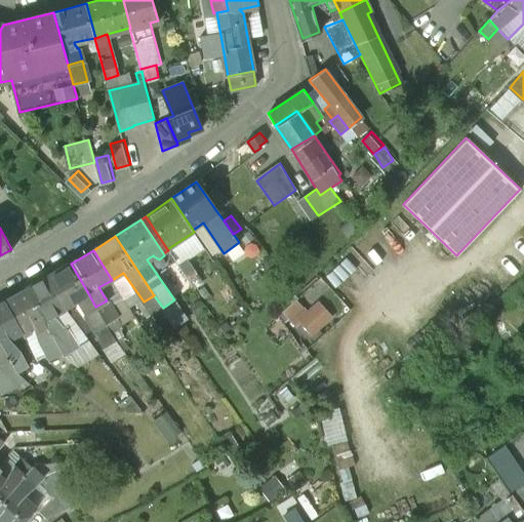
[(189,261),(179,267),(187,278),(196,271),(189,261)]
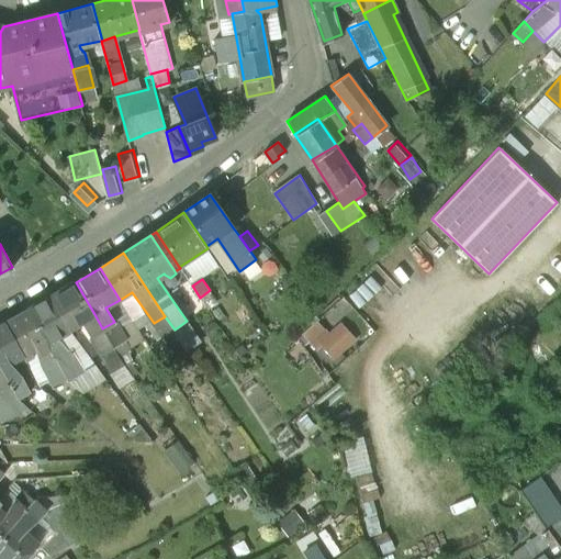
[(76,282),(52,298),(70,333),(74,337),(78,333),(75,326),(81,322),(94,314),(76,282)]
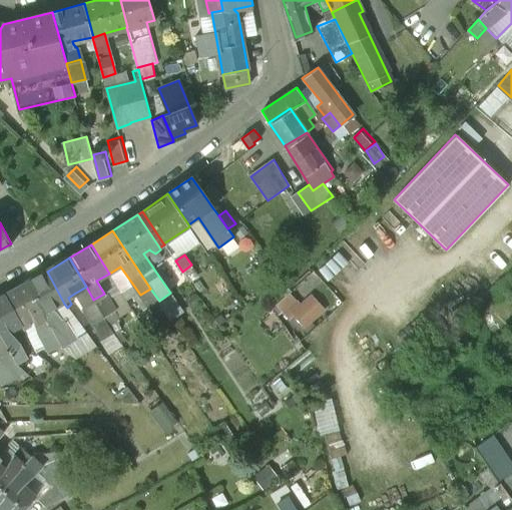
[(140,295),(120,267),(109,274),(124,298),(126,303),(134,296),(140,304),(144,301),(140,295)]
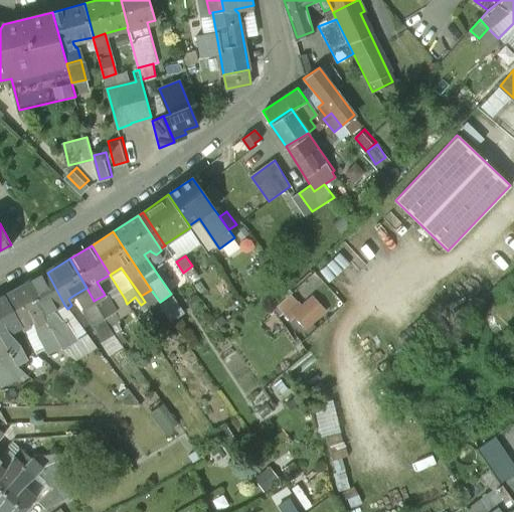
[(315,290),(325,282),(314,270),(277,304),(303,332),(331,307),(315,290)]
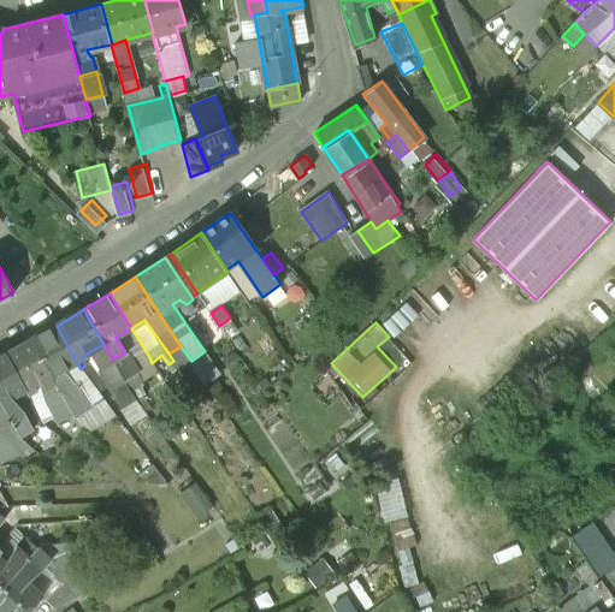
[(77,364),(57,326),(31,339),(72,414),(102,397),(100,393),(81,369),(77,364)]
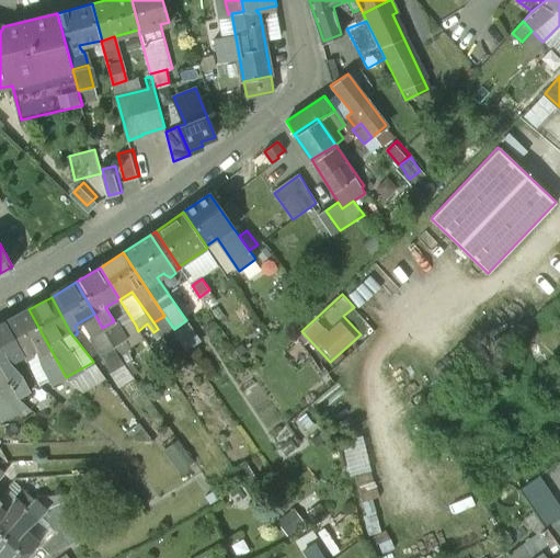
[(66,377),(29,309),(6,321),(26,362),(31,360),(27,354),(36,349),(41,366),(50,382),(55,378),(57,382),(66,377)]
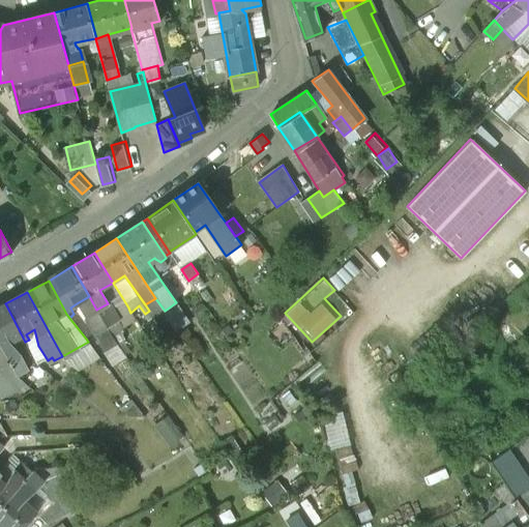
[(96,310),(89,296),(77,303),(95,333),(99,341),(111,333),(110,331),(107,327),(96,310)]
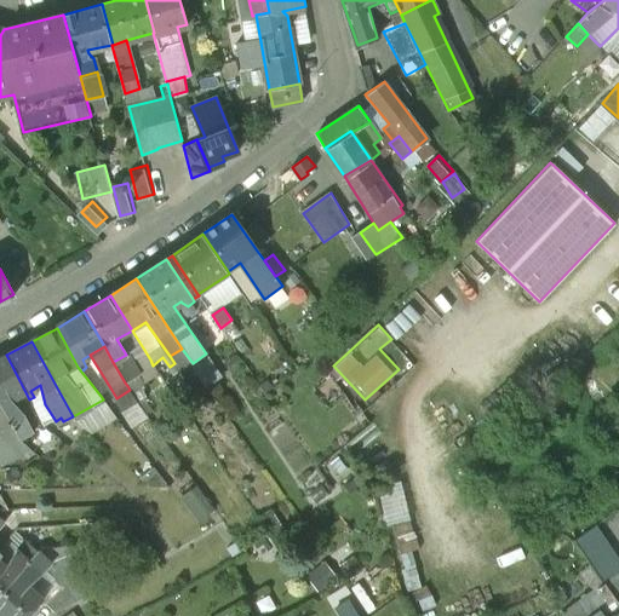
[(182,349),(170,356),(175,363),(170,367),(175,374),(193,363),(182,349)]
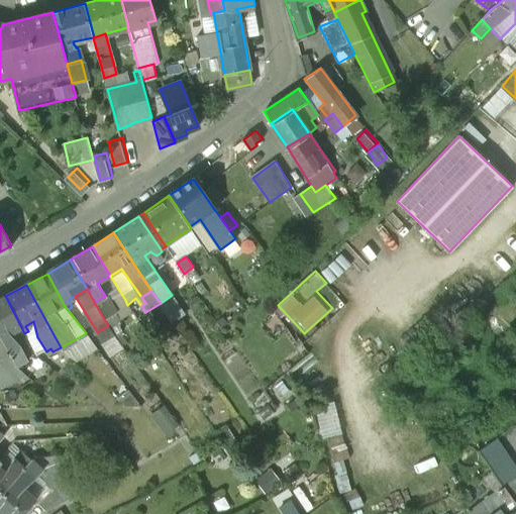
[(20,345),(9,335),(18,330),(21,335),(24,333),(5,296),(0,298),(0,338),(13,365),(16,367),(28,361),(20,345)]
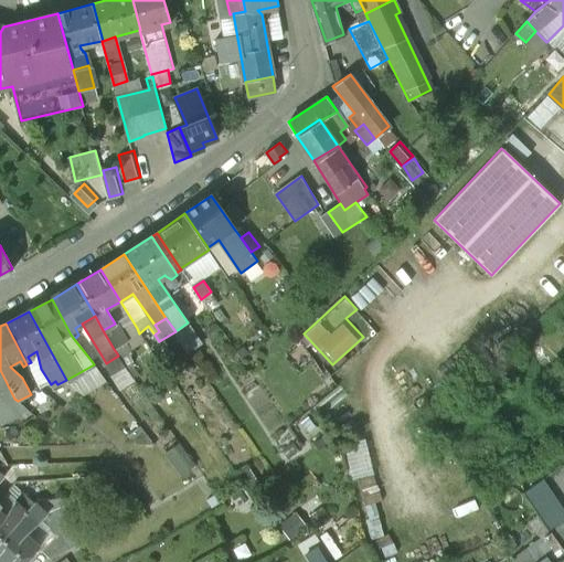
[(102,356),(82,324),(75,328),(78,335),(74,339),(92,361),(102,356)]
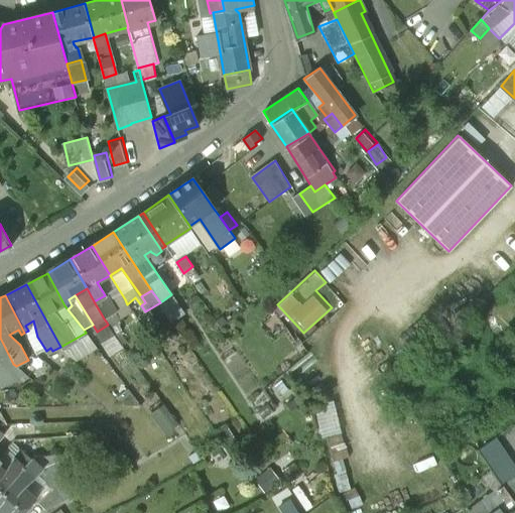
[(105,295),(94,301),(104,318),(110,314),(112,319),(117,316),(105,295)]
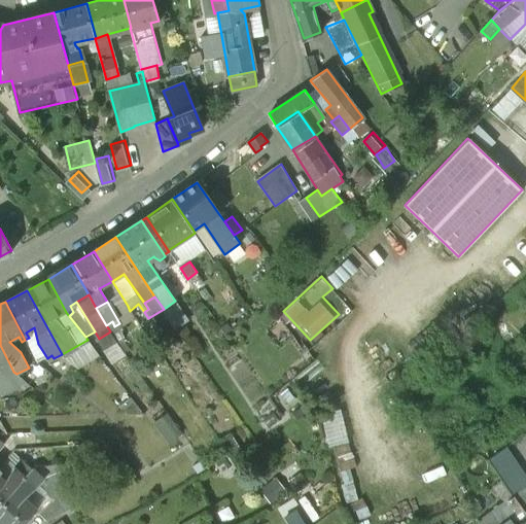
[(128,306),(117,312),(124,323),(135,317),(133,315),(130,311),(128,306)]
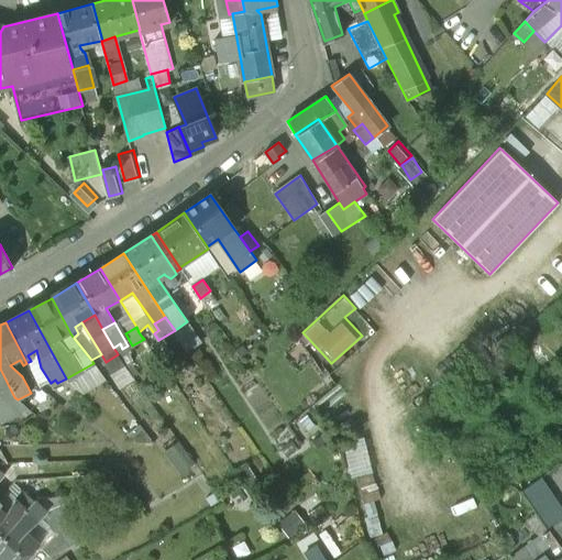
[(41,368),(32,372),(39,385),(42,387),(51,383),(41,368)]
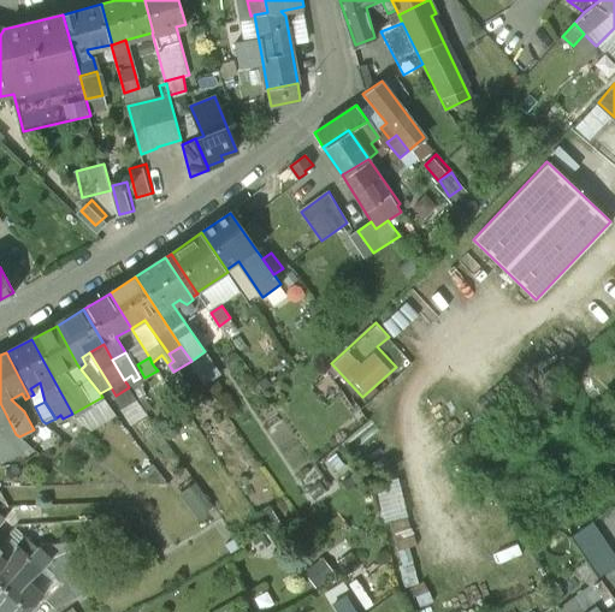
[(16,434),(0,403),(0,449),(3,447),(7,455),(28,444),(19,437),(16,434)]
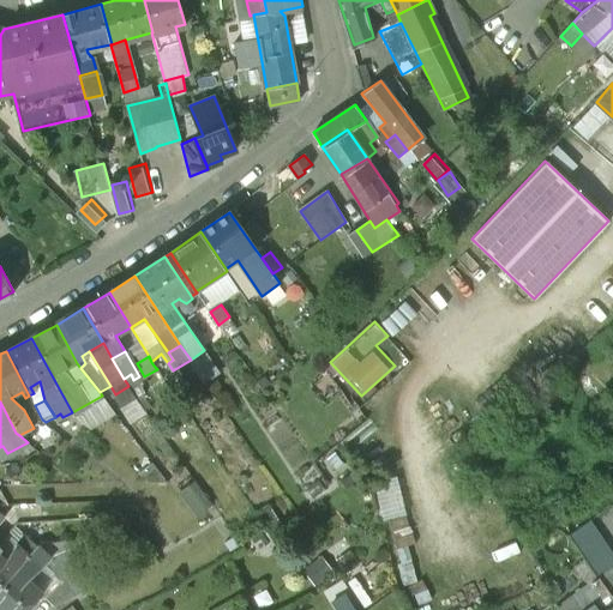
[(379,476),(384,515),(407,512),(402,473),(379,476)]
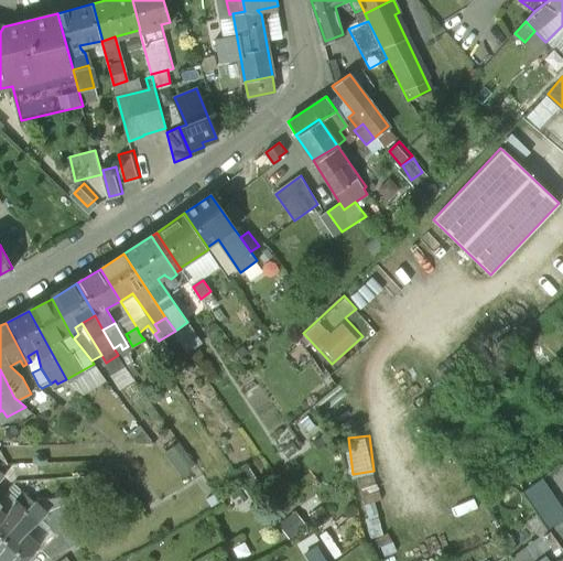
[(7,463),(0,462),(0,473),(3,476),(2,477),(6,481),(13,472),(7,463)]
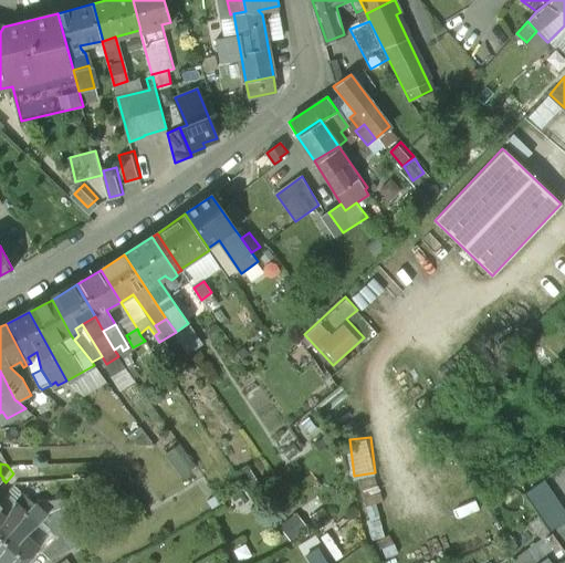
[(564,514),(541,480),(523,493),(551,531),(564,551),(564,514)]
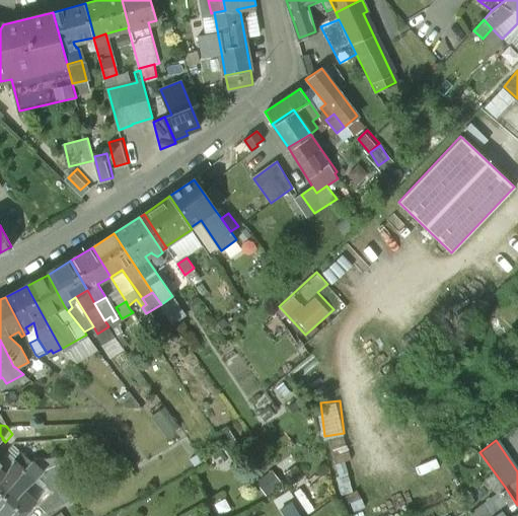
[(11,445),(0,456),(0,464),(1,466),(0,467),(0,471),(5,475),(20,453),(11,445)]
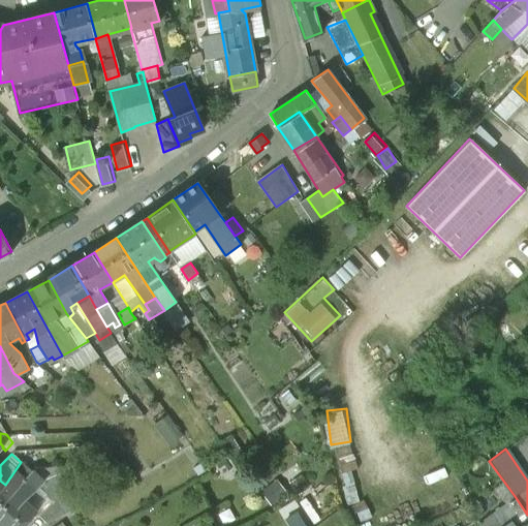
[(5,485),(0,481),(0,476),(1,475),(0,473),(0,504),(31,471),(21,462),(5,485)]
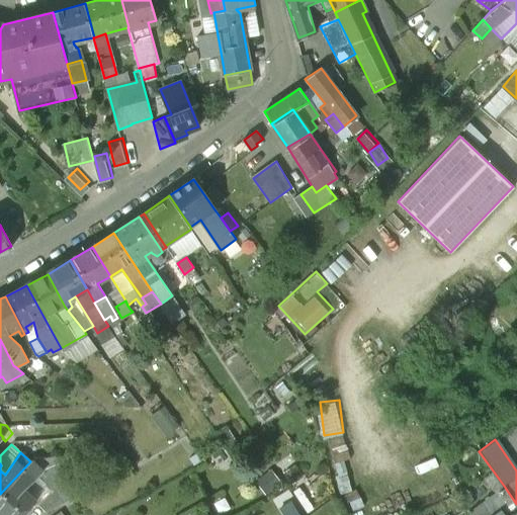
[(30,461),(0,494),(0,514),(20,514),(33,501),(37,496),(36,495),(34,493),(31,497),(23,491),(35,481),(39,476),(42,473),(41,471),(30,461)]
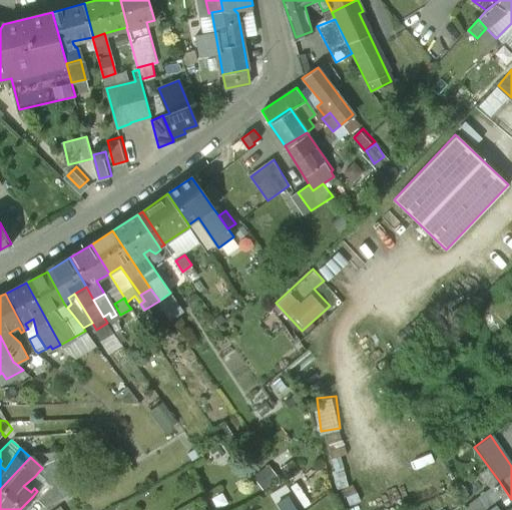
[(54,473),(44,465),(41,467),(42,468),(39,471),(46,478),(36,490),(37,491),(33,496),(45,507),(59,493),(52,486),(54,484),(49,479),(54,473)]
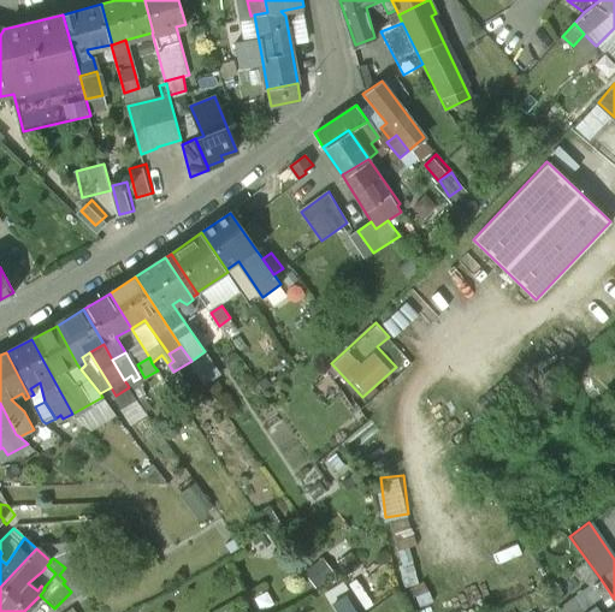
[(614,599),(599,577),(561,607),(563,611),(614,611),(614,599)]
